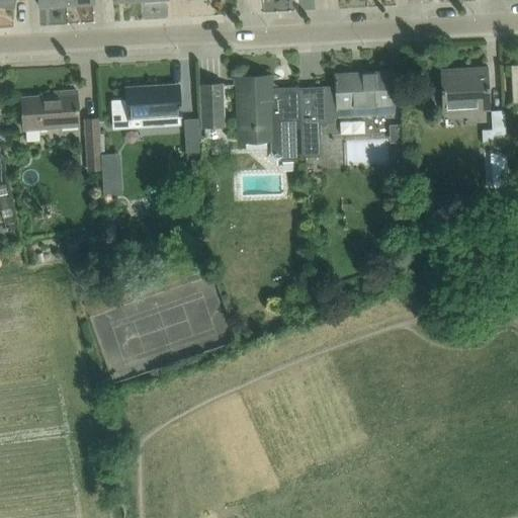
[(488,67),(441,69),(440,69),(442,109),(483,107),(482,90),(490,90),(488,67)]
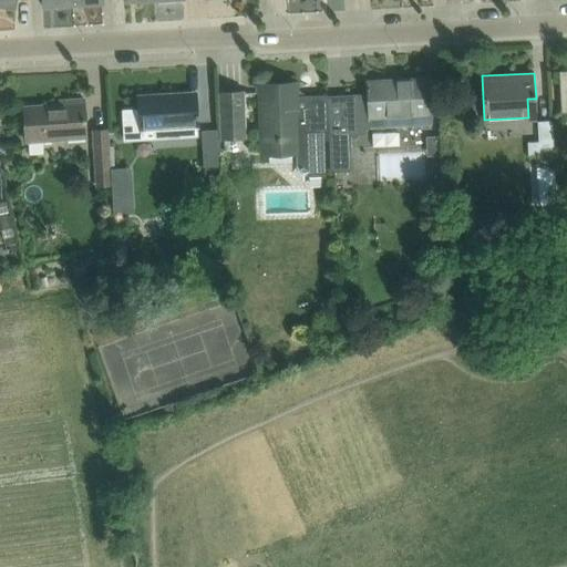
[(343,98),(328,98),(329,140),(330,171),(351,171),(350,134),(367,134),(367,129),(431,124),(428,79),(368,82),(368,88),(366,88),(367,93),(368,93),(368,95),(343,96),(343,98)]
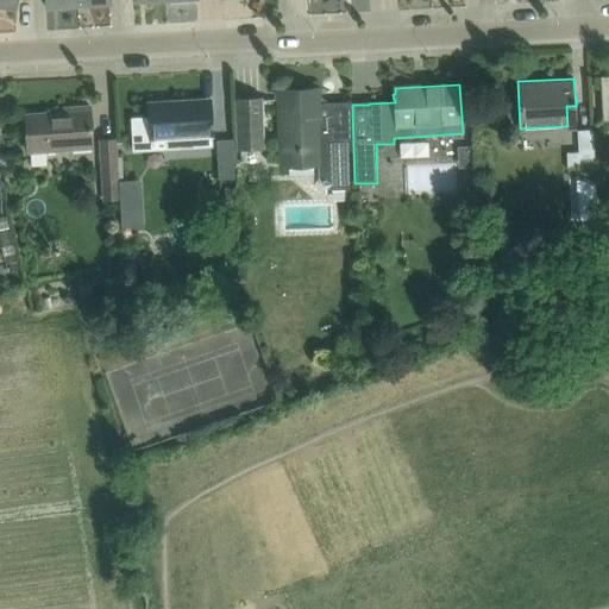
[(349,150),(353,150),(352,105),(351,102),(319,104),(318,89),(278,92),(281,164),(318,163),(318,177),(322,181),(325,179),(332,183),(328,186),(332,189),(350,189),(349,150)]
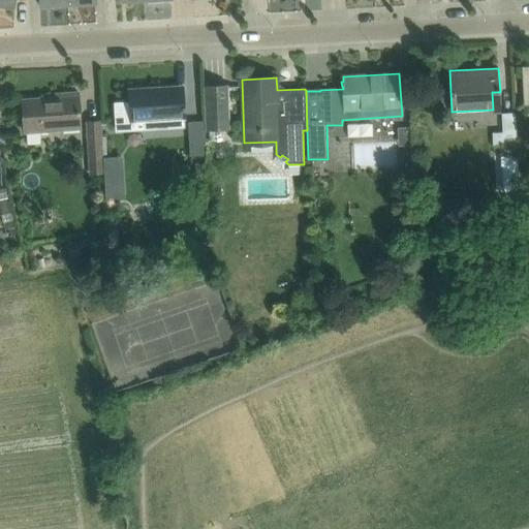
[(184,111),(185,110),(185,105),(184,105),(183,86),(160,87),(129,89),(130,101),(115,102),(117,131),(185,127),(184,111)]
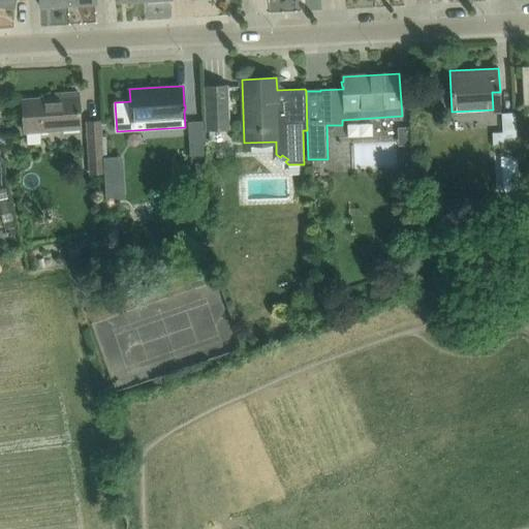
[(229,128),(228,107),(227,87),(205,88),(206,129),(229,128)]
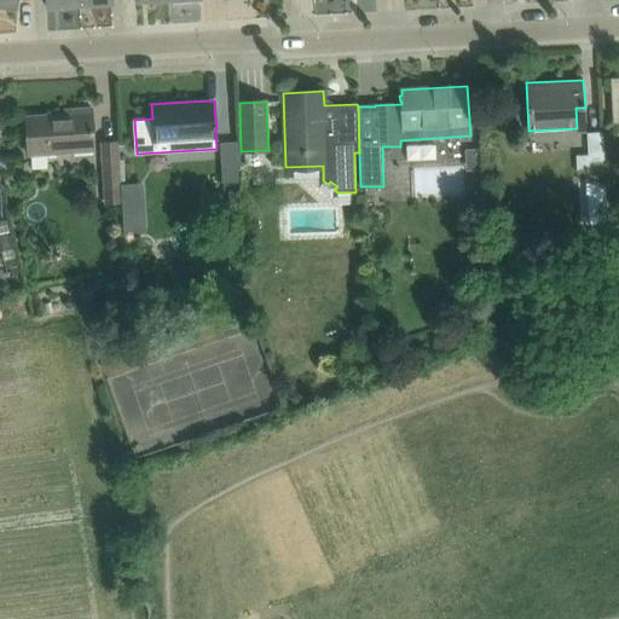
[(94,150),(93,132),(91,108),(70,109),(71,114),(27,117),(29,155),(94,150)]
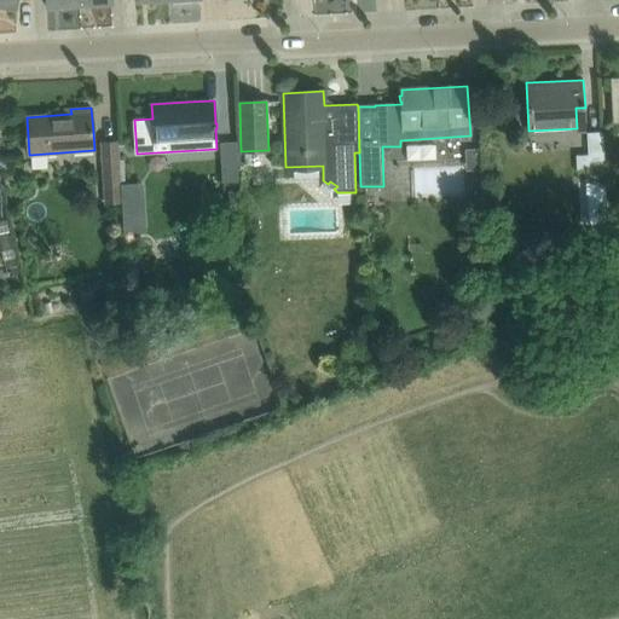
[(586,132),(589,156),(574,156),(576,171),(605,169),(602,131),(586,132)]
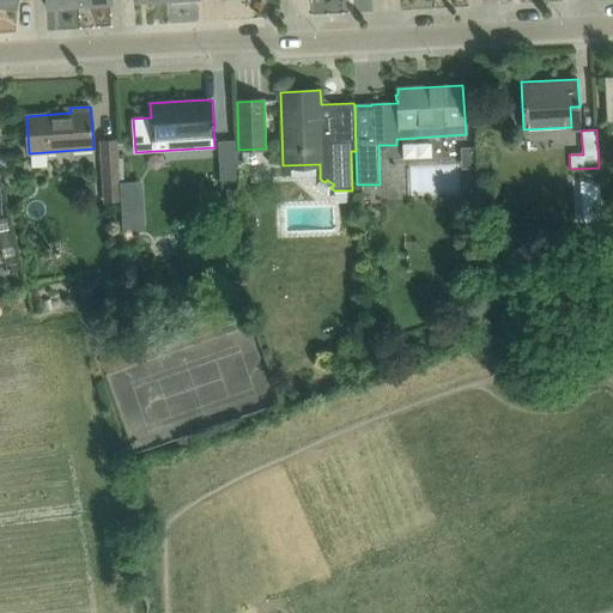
[(116,140),(99,140),(103,201),(119,201),(116,140)]
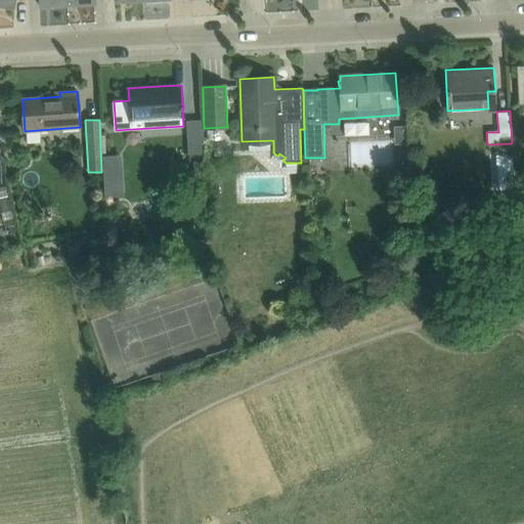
[(203,120),(187,120),(189,153),(205,151),(203,120)]
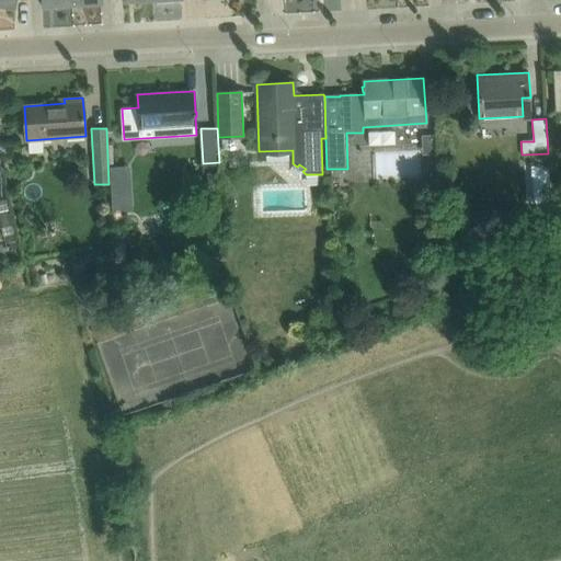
[(548,164),(531,165),(533,204),(550,203),(548,164)]
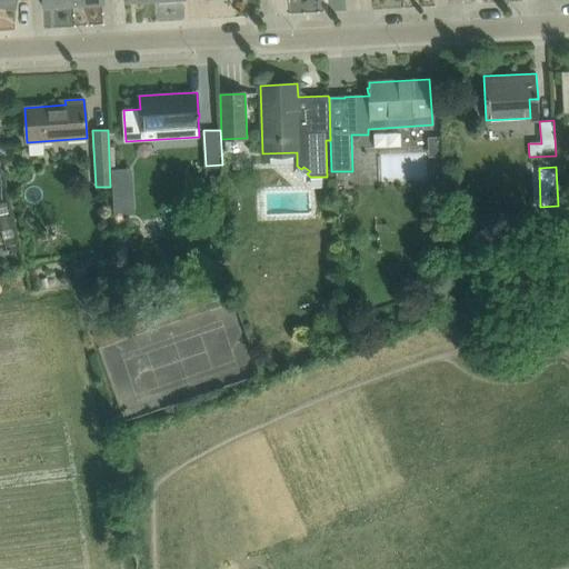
[(131,168),(110,169),(112,212),(133,211),(131,168)]
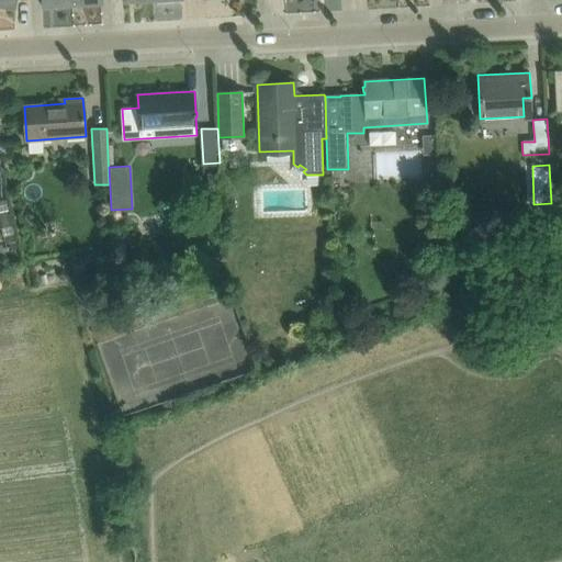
[(216,173),(206,173),(206,184),(216,183),(216,173)]
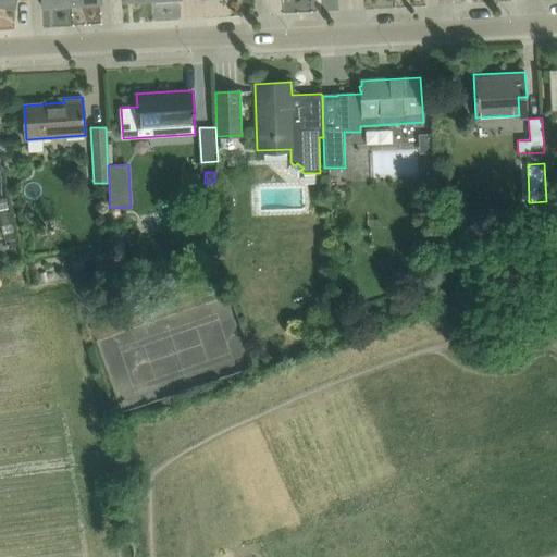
[(0,209),(0,220),(1,225),(12,223),(9,208),(0,209)]
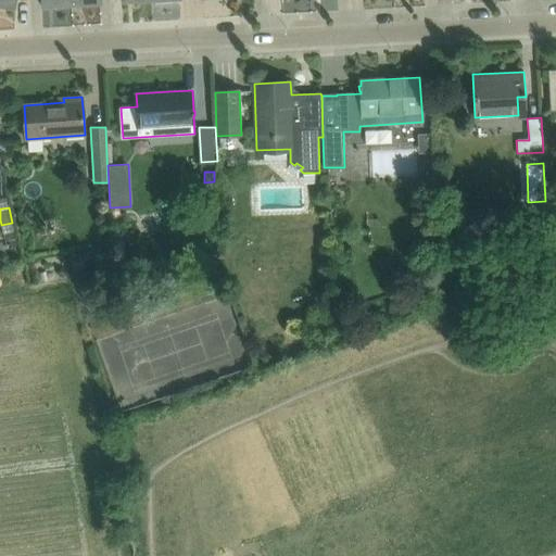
[(16,239),(9,240),(11,249),(19,247),(16,239)]
